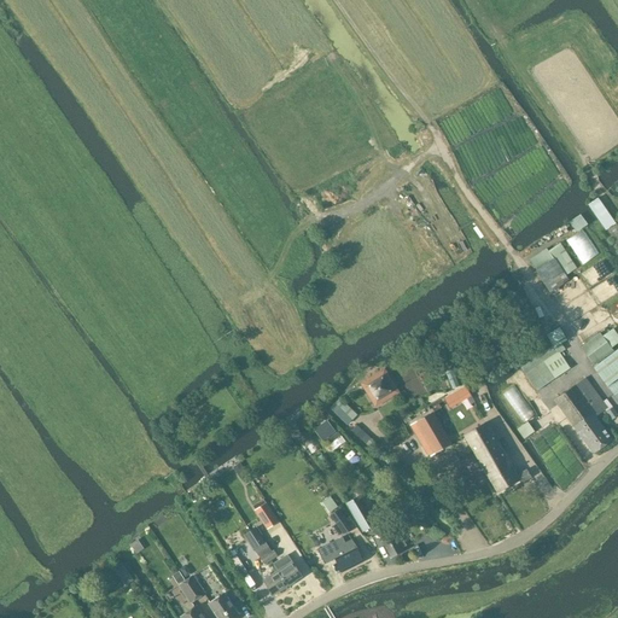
[(536,270),(551,292),(569,280),(566,275),(577,268),(560,243),(548,251),(547,249),(530,260),(536,270)]
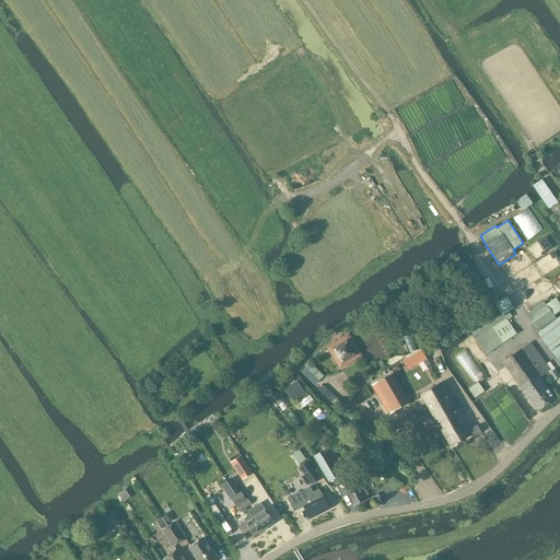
[(473,335),(475,338),(479,345),(478,345),(487,356),(492,351),(502,345),(516,335),(506,322),(512,317),(509,312),(514,308),(508,296),(494,303),(502,315),(473,335)]
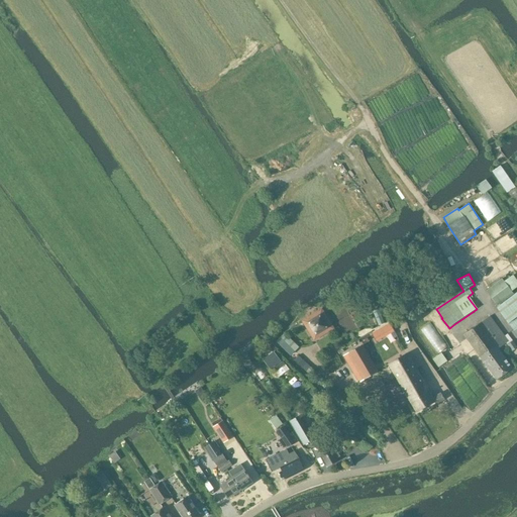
[(504,282),(502,279),(486,291),(497,306),(513,294),(511,291),(516,286),(516,280),(513,275),(504,282)]
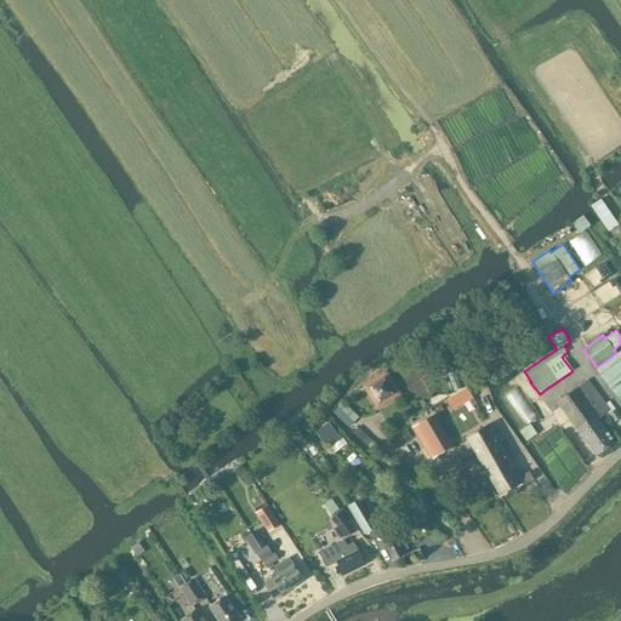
[(442,332),(433,336),(438,347),(445,343),(442,332)]
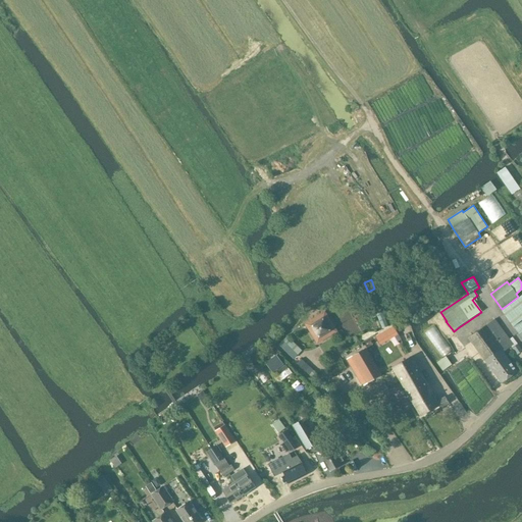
[(521,295),(501,311),(513,326),(521,319),(521,295)]
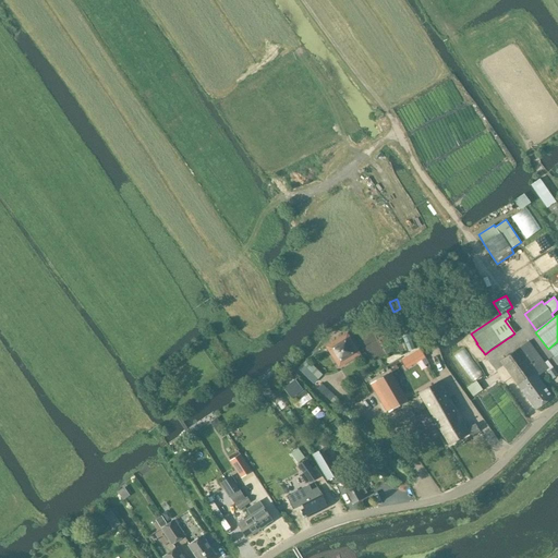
[(347,334),(326,347),(331,355),(337,353),(341,360),(352,353),(354,358),(360,354),(347,334)]
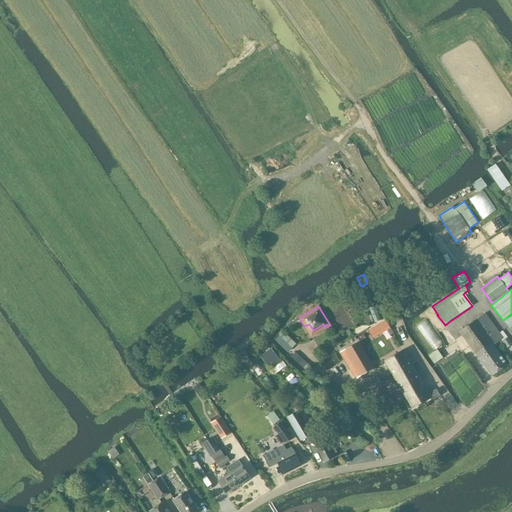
[(491,376),(508,364),(494,345),(503,338),(485,312),(458,331),(474,354),(475,353),(491,376)]
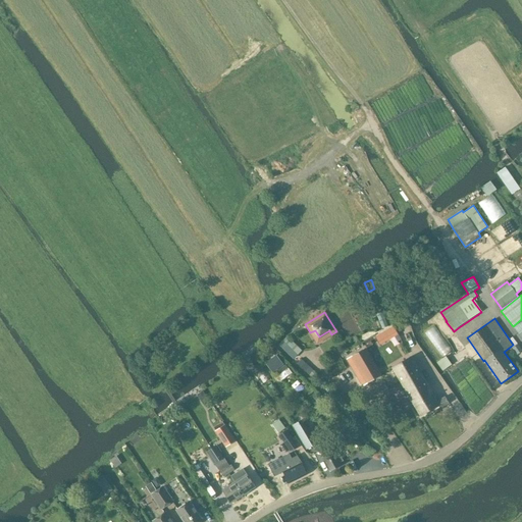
[(398,333),(394,325),(384,331),(388,338),(398,333)]
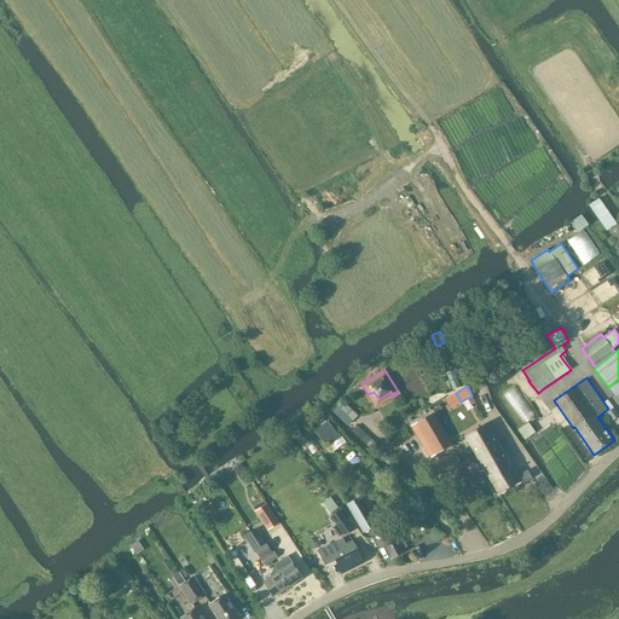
[(524,423),(536,415),(516,387),(503,395),(524,423)]
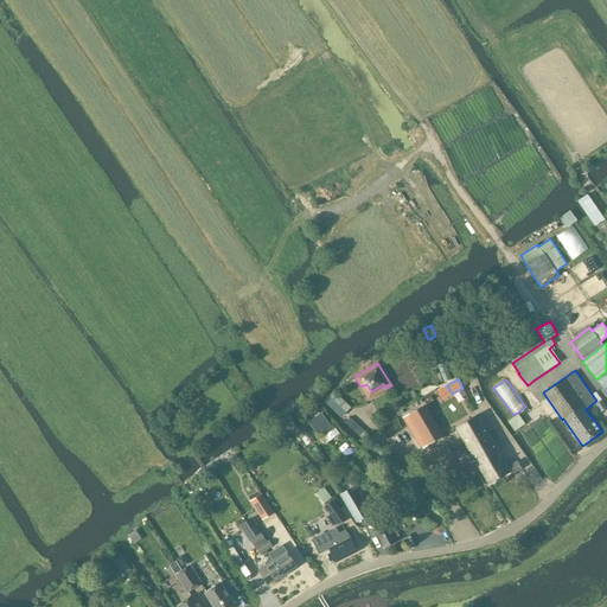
[(325,401),(324,401),(342,417),(346,413),(330,396),(325,401)]
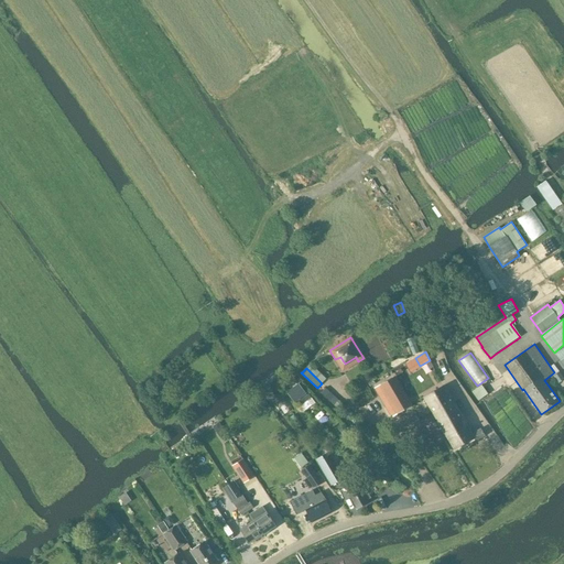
[(563,379),(563,378),(559,371),(553,376),(559,383),(563,379)]
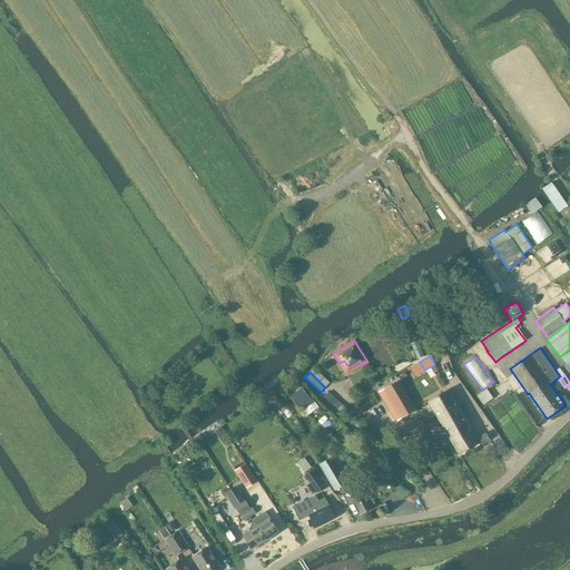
[(384,390),(401,418),(414,409),(399,382),(384,390)]
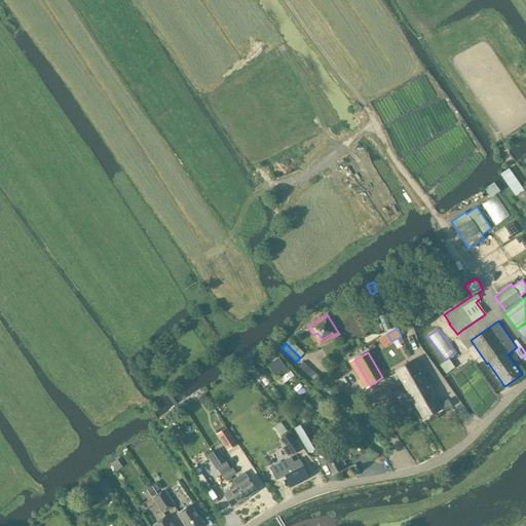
[(286,368),(278,359),(268,367),(274,375),(286,368)]
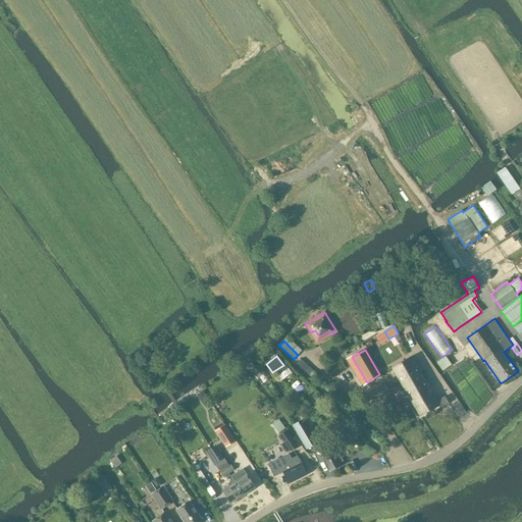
[(452,365),(446,356),(437,362),(442,371),(452,365)]
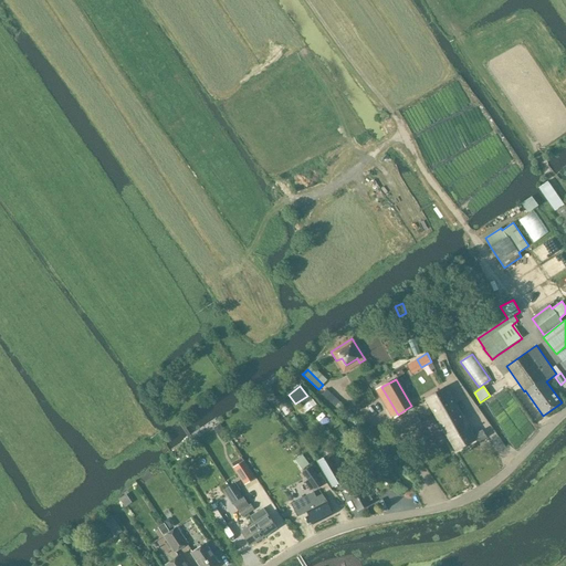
[(478,442),(486,437),(483,430),(473,436),(446,387),(425,398),(456,451),(475,439),(478,442)]
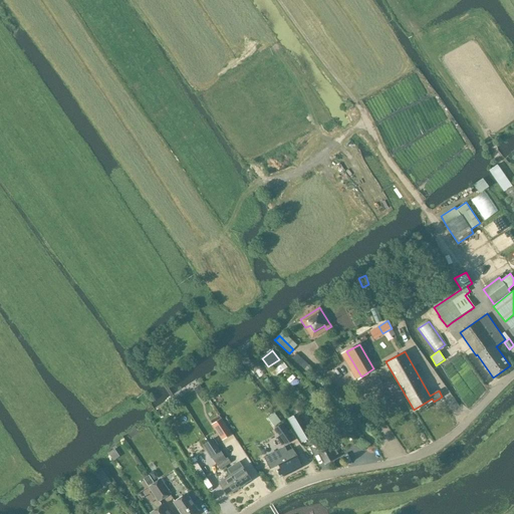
[(309,393),(304,396),(308,402),(313,399),(309,393)]
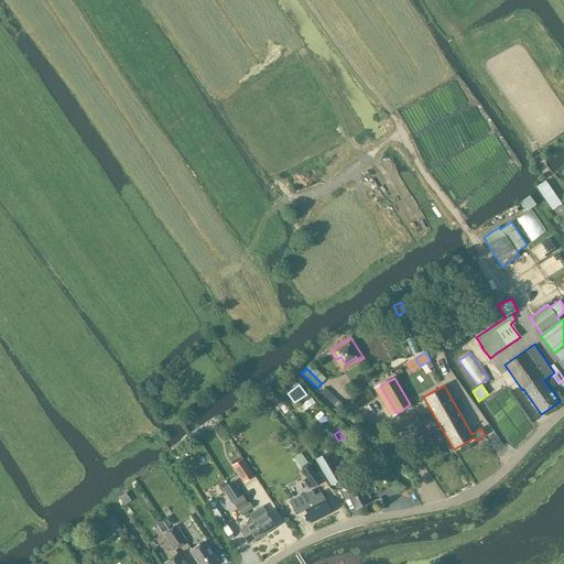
[(295,443),(282,453),(291,467),(296,464),(305,457),(295,443)]
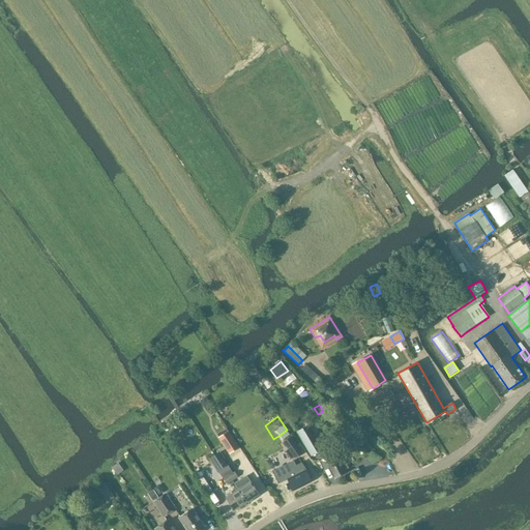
[(298,433),(311,454),(322,447),(310,427),(298,433)]
